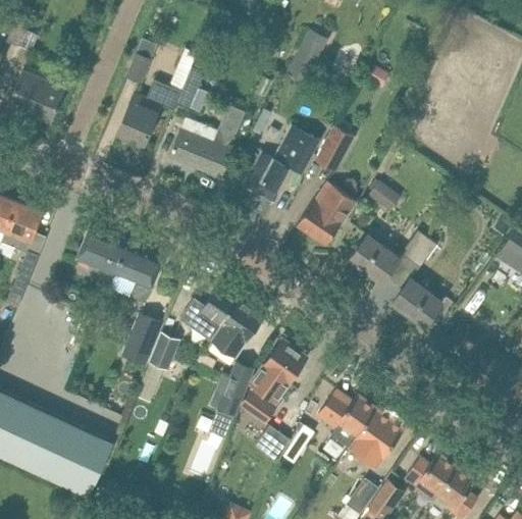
[(18,47),(19,44),(24,31),(33,9),(22,6),(8,43),(18,47)]
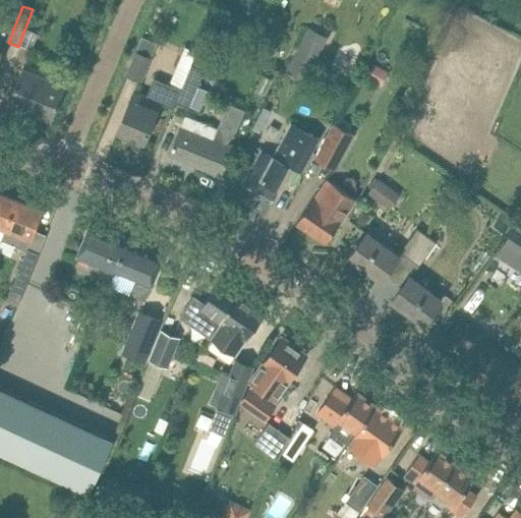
[(24,30),(18,47),(32,52),(39,35),(24,30)]
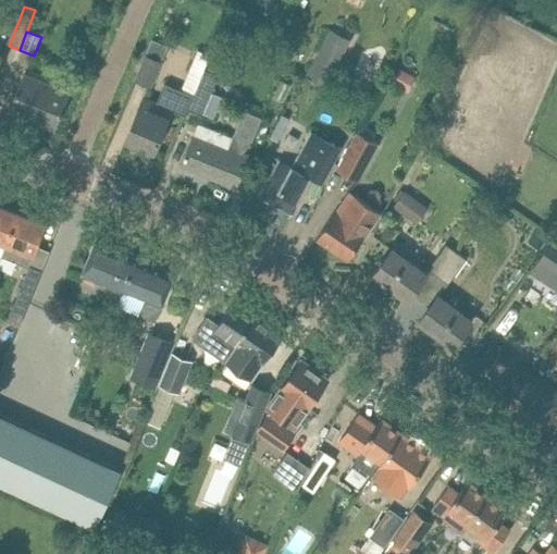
[(326,89),(351,44),(332,33),(307,78),(326,89)]
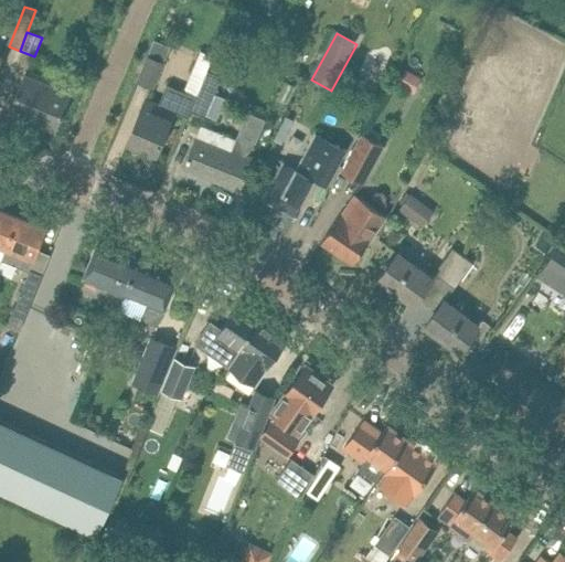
[(147,59),(137,83),(152,89),(163,65),(147,59)]
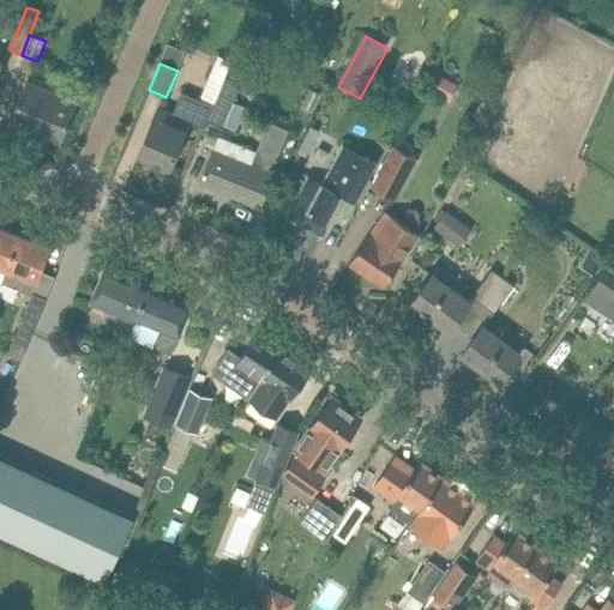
[(458,88),(439,78),(431,95),(449,104),(458,88)]
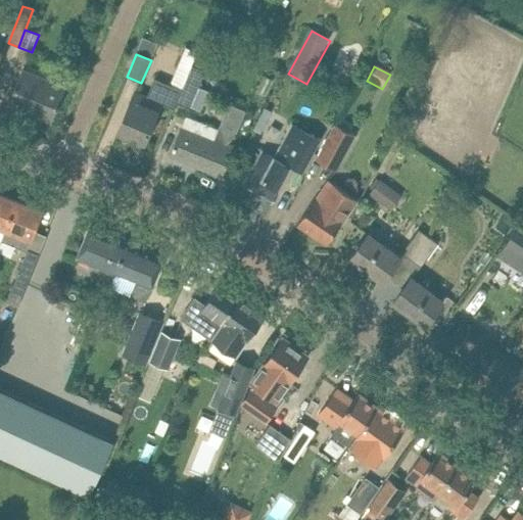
[(182,92),(177,105),(190,111),(191,109),(198,89),(204,74),(205,74),(193,68),(192,68),(191,71),(182,92)]
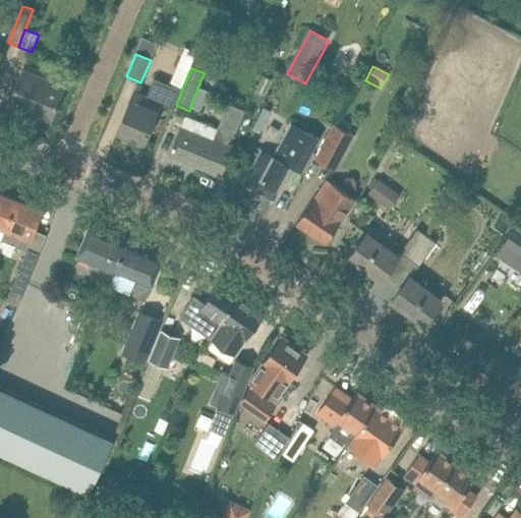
[(22,70),(16,87),(8,106),(52,124),(66,89),(22,70)]
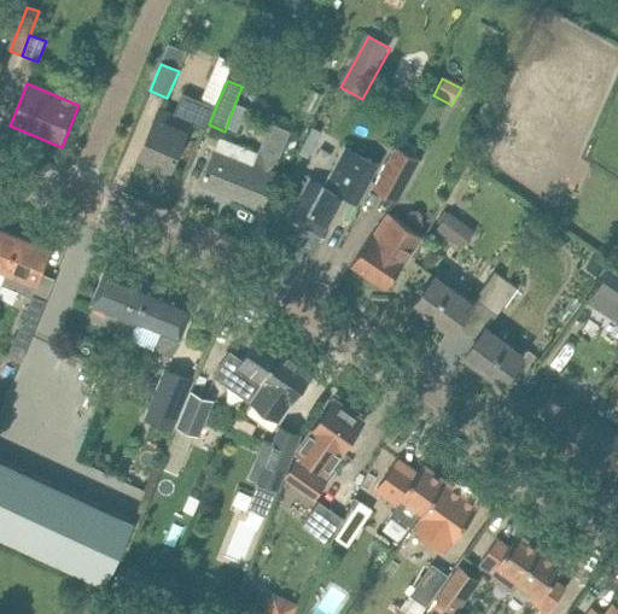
[(159,111),(139,159),(170,173),(191,126),(205,132),(209,124),(215,109),(204,104),(185,95),(175,117),(159,111)]
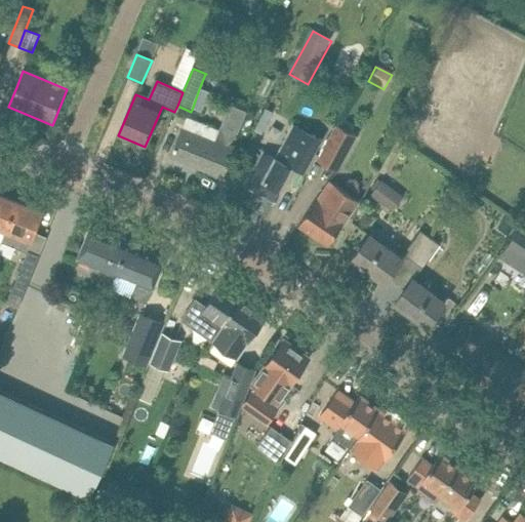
[(178,138),(171,157),(223,178),(230,159),(233,152),(231,151),(238,133),(244,119),(246,113),(230,106),(219,131),(214,144),(182,130),(178,138)]
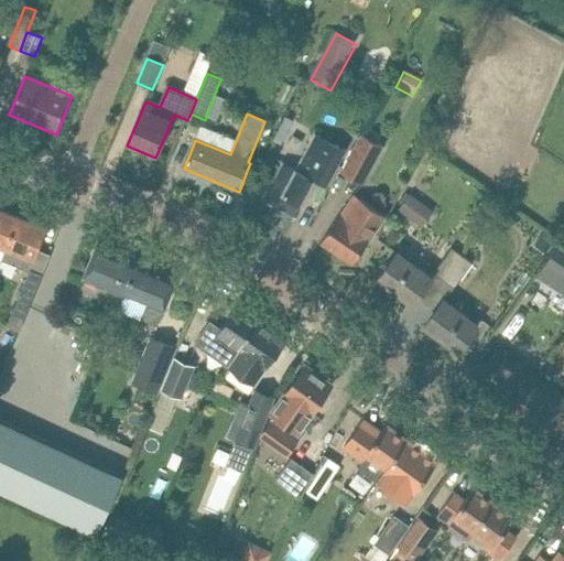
[(282,163),(271,183),(261,202),(293,220),(315,182),(326,189),(346,152),(314,136),(295,171),(282,163)]
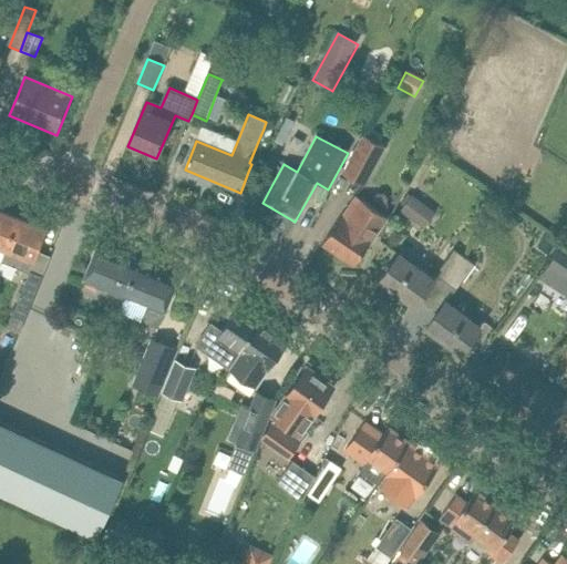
[(363,136),(352,156),(373,167),(384,147),(363,136)]
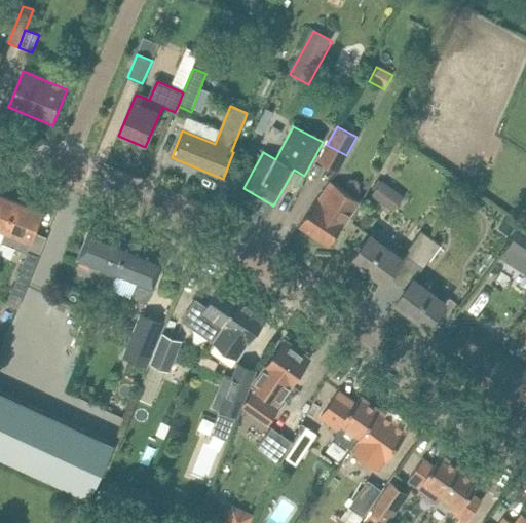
[(382,181),(371,197),(383,206),(395,214),(396,213),(406,198),(395,190),(382,181)]
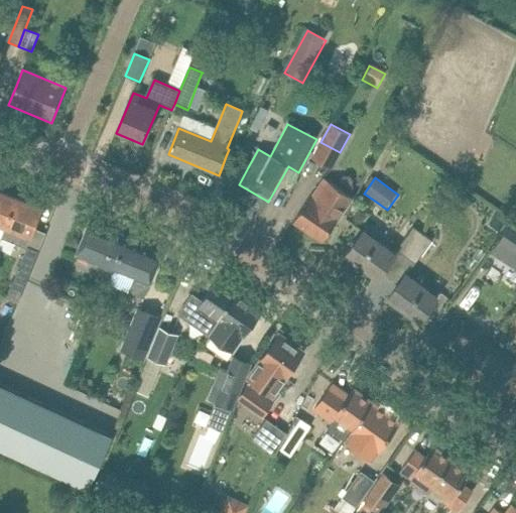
[(323,242),(335,225),(353,198),(329,182),(315,203),(309,199),(294,222),(323,242)]
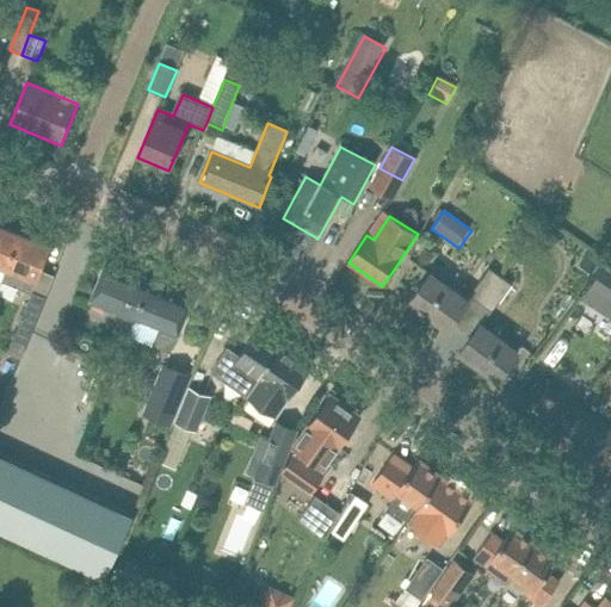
[(0,271),(5,273),(20,235),(0,227),(0,271)]
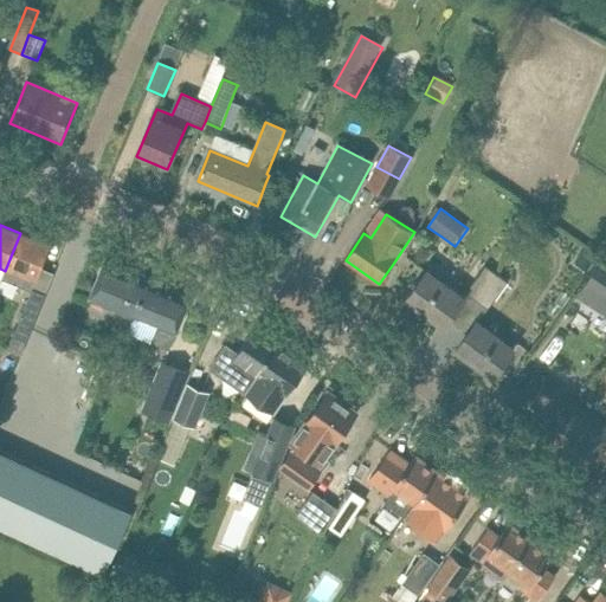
[(5,273),(1,282),(32,293),(8,354),(20,358),(53,276),(40,271),(51,245),(20,233),(5,271),(4,273),(5,273)]
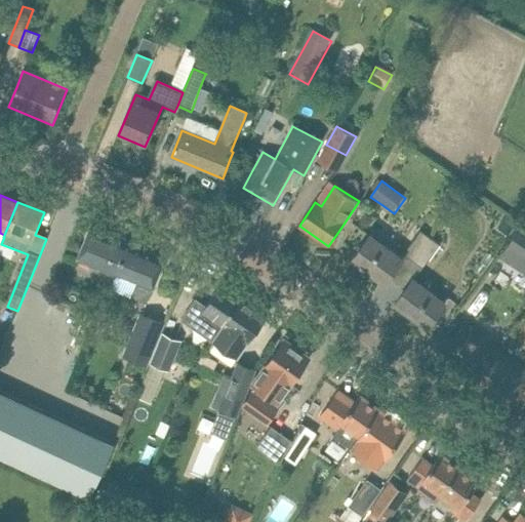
[(507,248),(499,258),(516,270),(524,276),(524,231),(520,228),(507,248)]
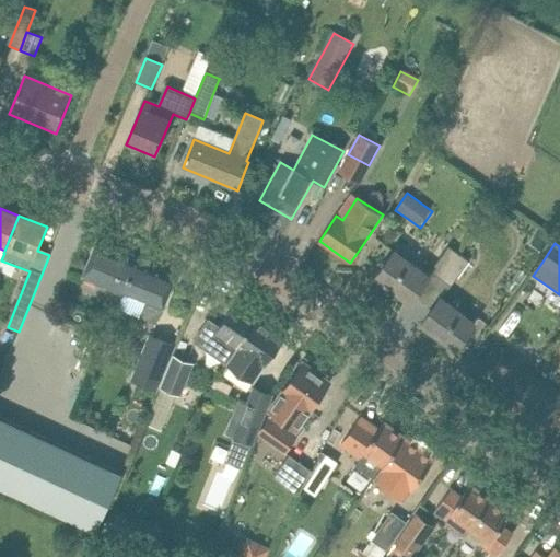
[(88,266),(82,279),(116,292),(111,306),(117,310),(128,282),(131,283),(132,279),(135,279),(140,265),(95,246),(88,266)]
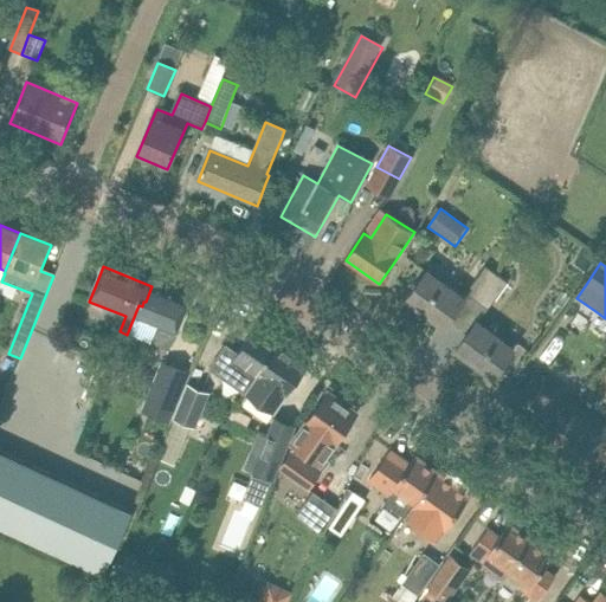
[(496,276),(485,269),(466,295),(465,295),(462,299),(427,273),(407,301),(444,327),(449,321),(458,328),(477,303),(496,276)]
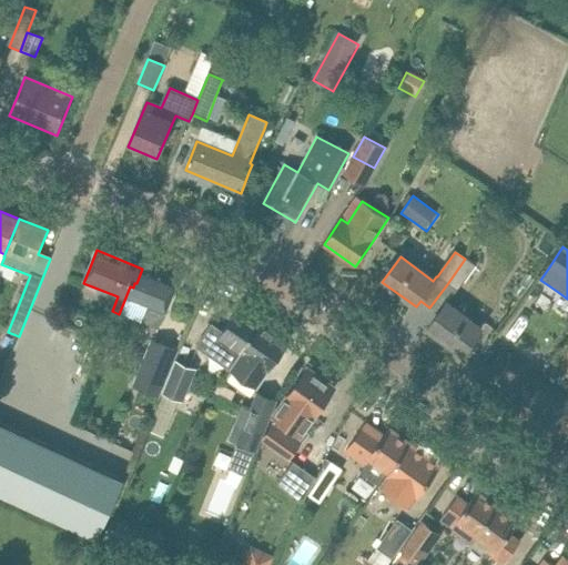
[(465,259),(447,284),(429,308),(439,315),(428,330),(462,354),(480,329),(448,305),(458,292),(459,293),(477,268),(465,259)]
